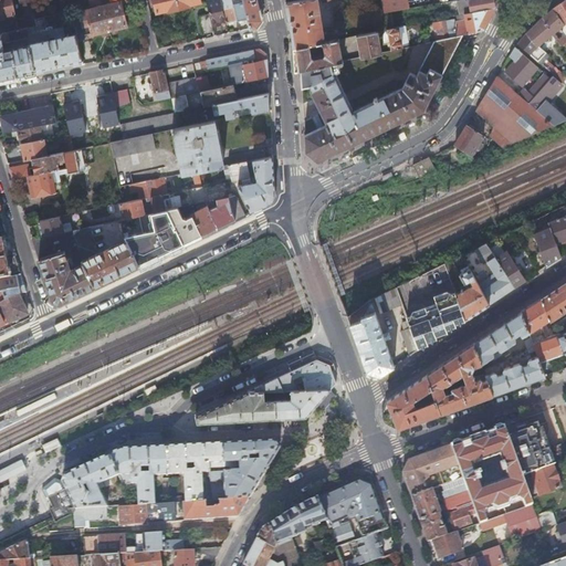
[(11,0),(0,0),(0,18),(14,16),(11,0)]
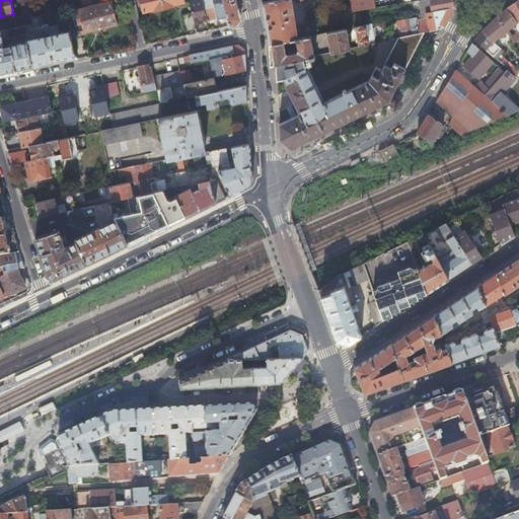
[(33,16),(29,0),(18,0),(22,16),(15,17),(16,26),(25,24),(29,23),(33,22),(32,16),(33,16)]
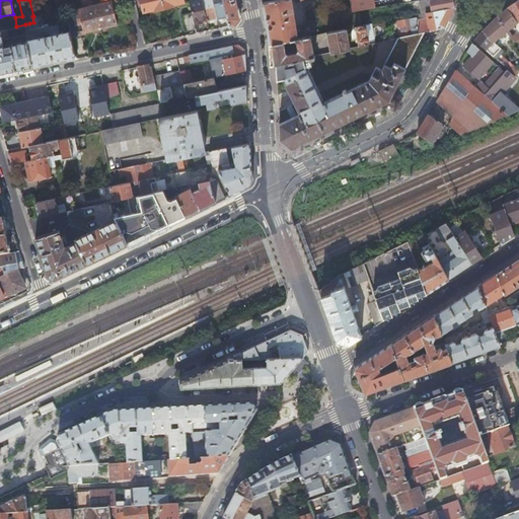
[(95,5),(100,26),(116,22),(112,1),(116,0),(115,0),(102,0),(103,3),(95,5)]
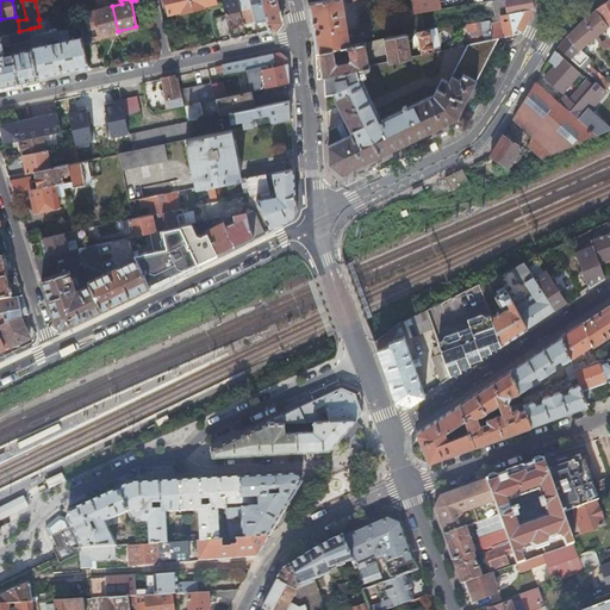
[(193,8),(191,0),(166,0),(169,12),(181,10),(181,12),(193,8)]
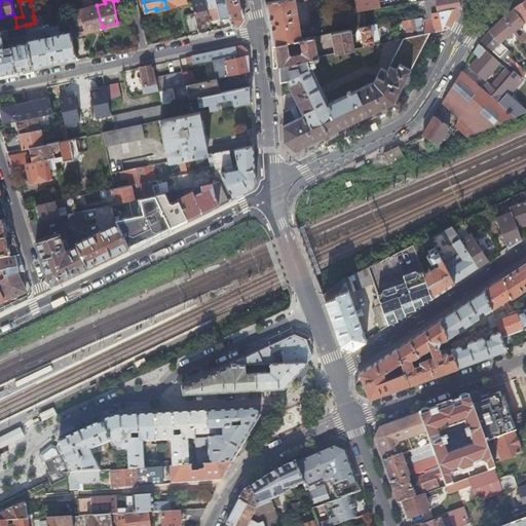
[(210,19),(204,0),(195,0),(192,1),(195,11),(197,24),(211,21),(210,19)]
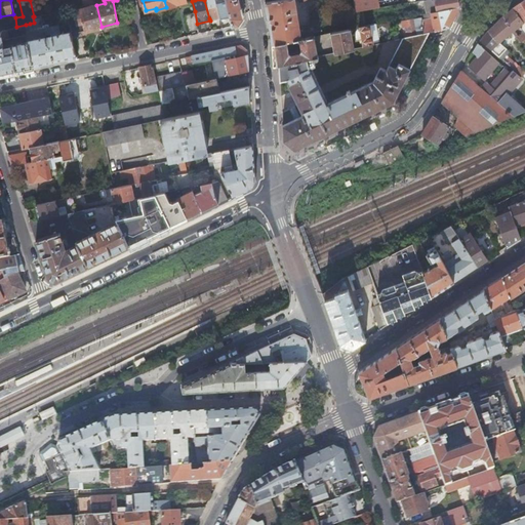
[(220,15),(215,0),(204,0),(209,18),(211,17),(211,19),(212,19),(216,18),(217,17),(216,16),(220,15)]
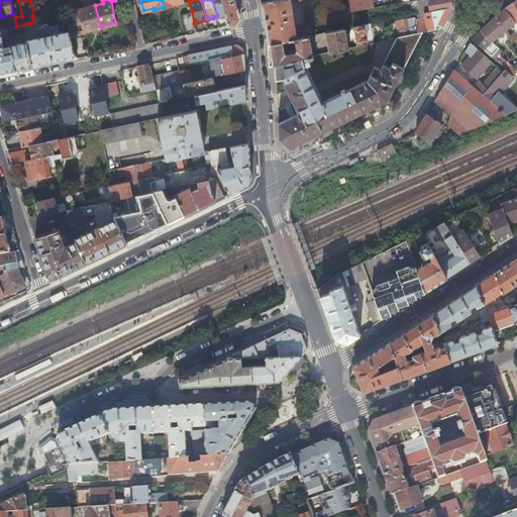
[(226,15),(222,0),(212,0),(217,15),(217,17),(226,15)]
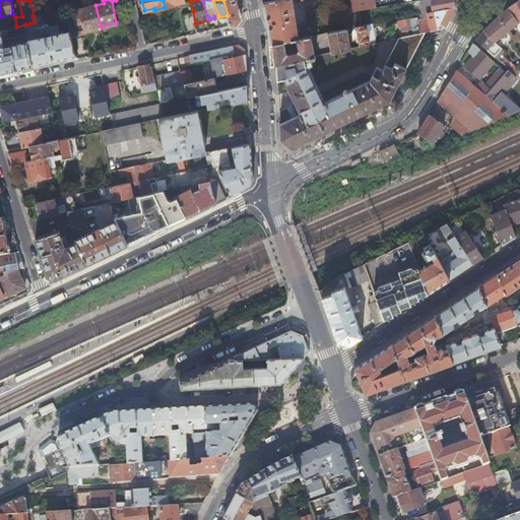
[(236,0),(223,0),(228,15),(231,25),(237,24),(241,17),(236,0)]
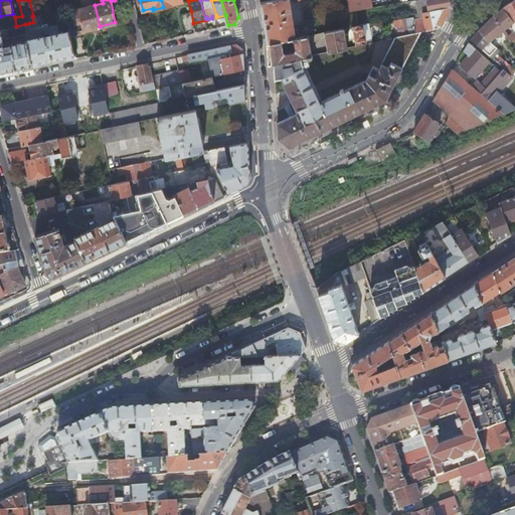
[(289,0),(268,0),(260,1),(267,29),(267,42),(281,39),(294,37),(295,37),(293,25),(293,23),(290,24),(287,6),(290,6),(289,0)]
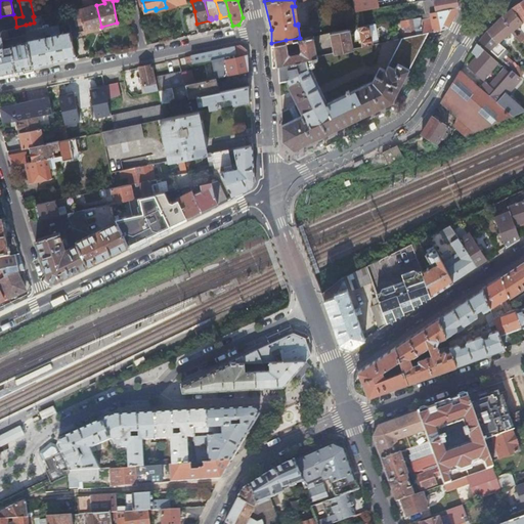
[(457,7),(456,0),(422,0),(425,13),(430,12),(457,7)]
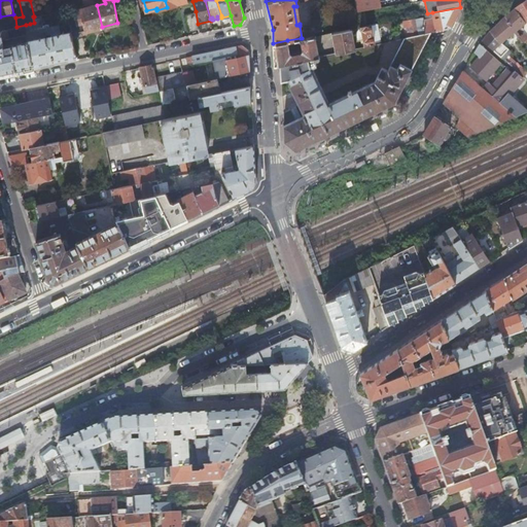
[(526,0),(525,0),(514,7),(494,26),(493,26),(492,28),(491,28),(490,30),(500,43),(501,43),(515,32),(523,42),(525,41),(526,39),(526,38),(523,34),(521,36),(517,31),(526,22),(526,0)]
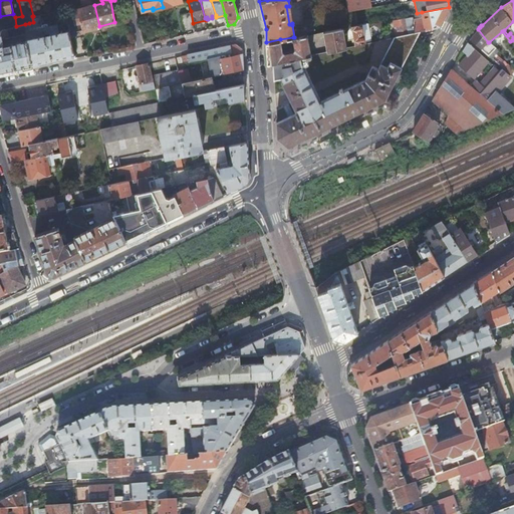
[(69,29),(70,32),(84,28),(84,30),(99,26),(94,5),(79,9),(79,10),(78,10),(77,11),(76,11),(75,12),(74,12),(74,13),(73,13),(73,14),(72,14),(65,15),(69,29)]
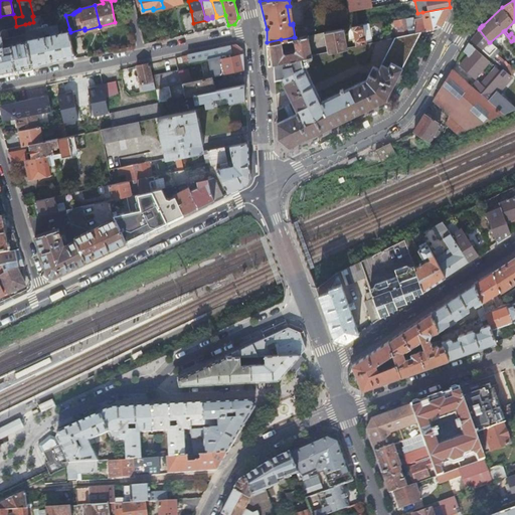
[(441,27),(451,7),(450,7),(422,12),(423,18),(415,20),(413,20),(412,16),(392,21),(396,36),(420,31),(441,27)]
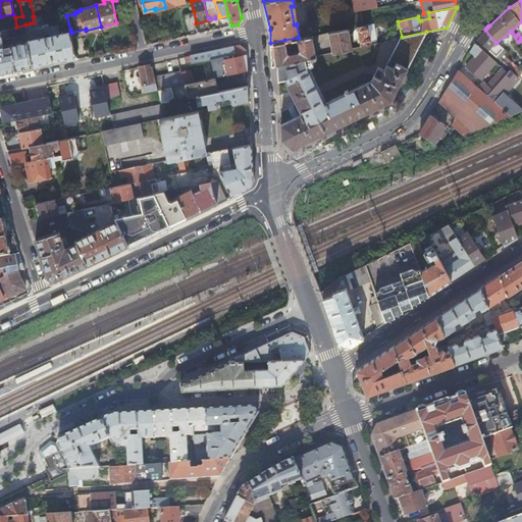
[(362,9),(354,11),(356,25),(364,24),(362,9)]
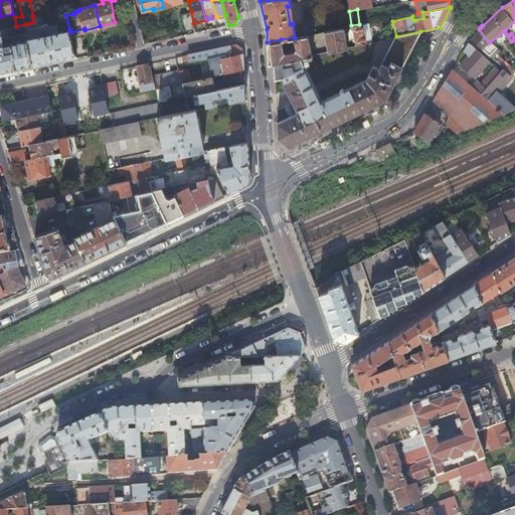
[(194,27),(193,23),(191,11),(183,13),(186,29),(194,27)]
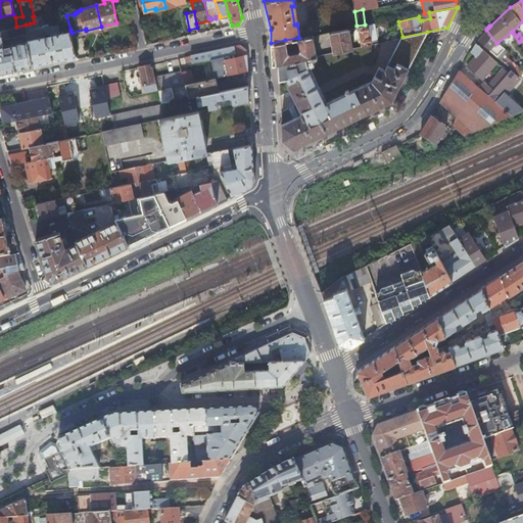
[(41,15),(34,16),(33,16),(34,22),(30,24),(31,29),(43,26),(41,15)]
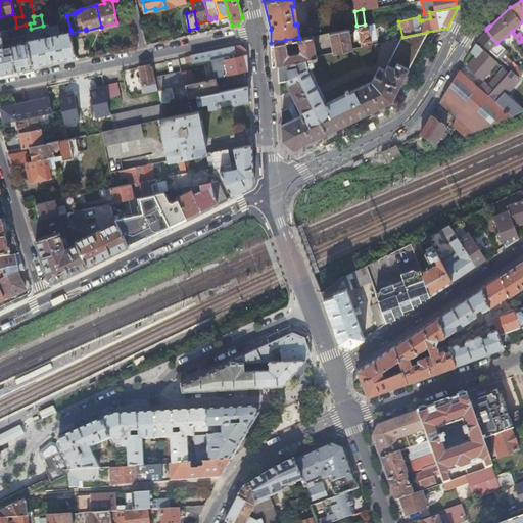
[(31,29),(30,24),(26,25),(27,34),(28,40),(41,37),(42,38),(51,36),(50,34),(45,35),(43,28),(43,26),(31,29)]
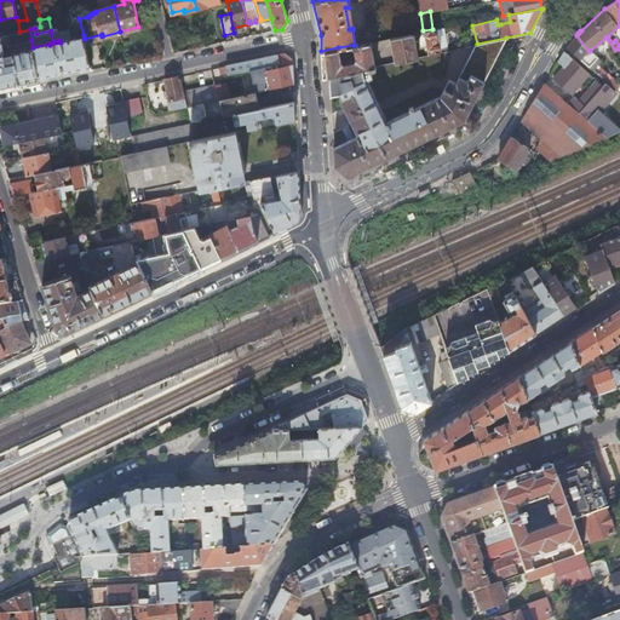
[(368,28),(352,30),(355,45),(371,41),(368,28)]
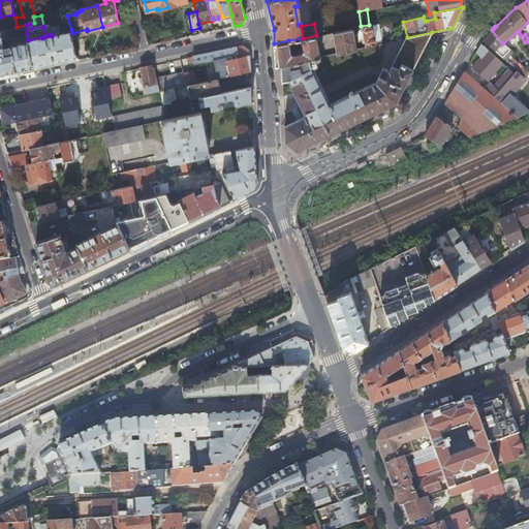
[(369,25),(361,26),(361,27),(365,47),(378,43),(378,40),(375,41),(372,24),(369,25)]
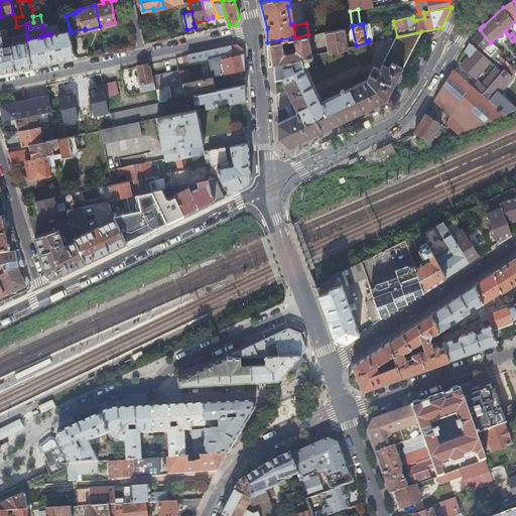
[(16,26),(0,29),(0,74),(33,67),(27,40),(11,44),(11,49),(9,49),(7,52),(5,52),(3,44),(6,43),(5,38),(26,33),(25,24),(16,26)]
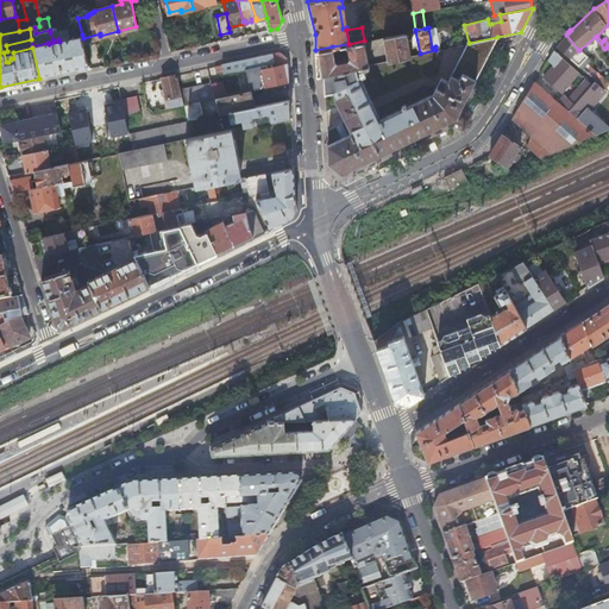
[(39,79),(90,68),(83,38),(82,35),(69,38),(67,29),(50,32),(52,41),(58,39),(60,42),(49,44),(48,43),(32,46),(32,48),(39,79)]
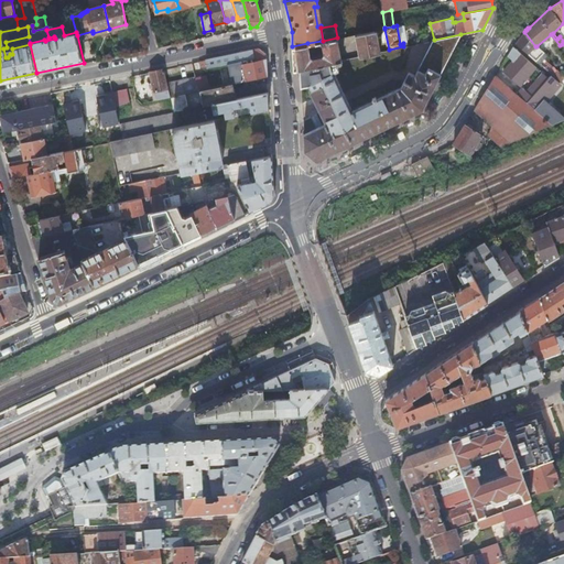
[(380,52),(377,30),(355,34),(359,56),(380,52)]
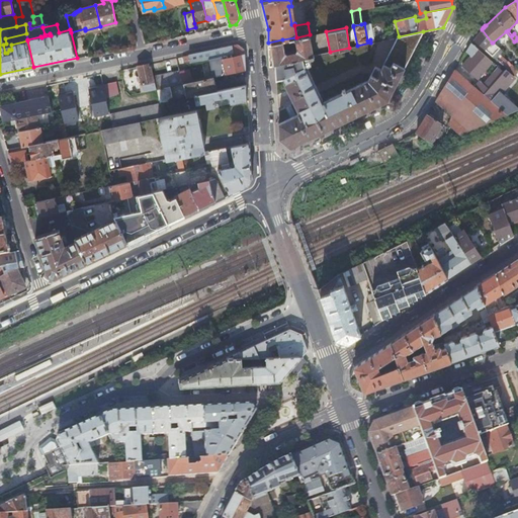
[(473,38),(473,39),(500,63),(506,59),(501,54),(503,51),(493,42),(492,42),(482,29),(481,30),(477,34),(476,35),(476,36),(473,38)]
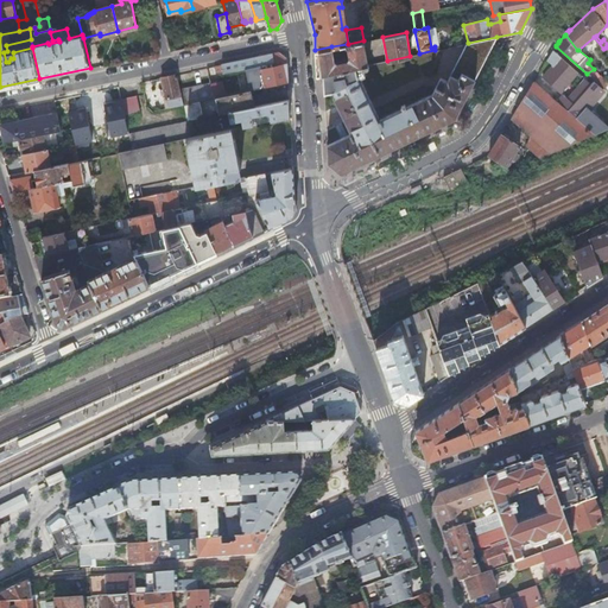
[(496,37),(468,43),(466,44),(448,82),(441,78),(432,94),(379,120),(378,118),(379,116),(359,76),(365,74),(362,65),(324,74),(325,93),(334,90),(336,96),(334,97),(350,131),(353,130),(355,133),(328,145),(329,162),(342,172),(456,116),(496,37)]
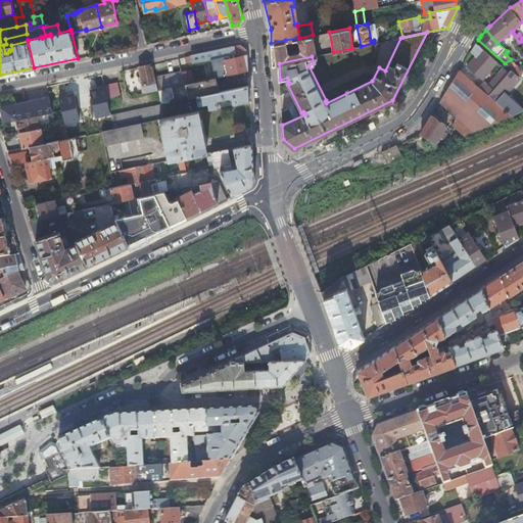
[(377,38),(378,42),(398,38),(396,33),(377,38)]
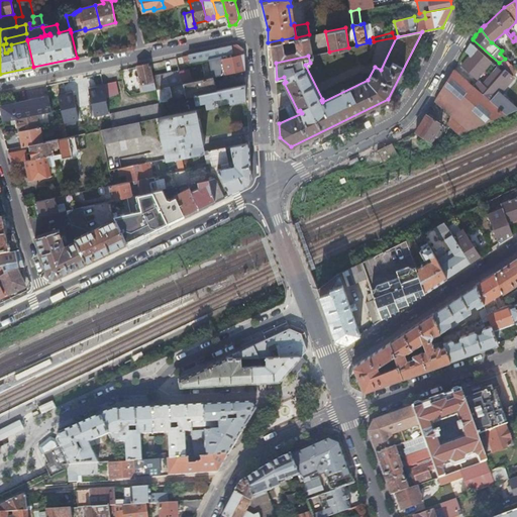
[(282,39),(268,42),(270,64),(276,63),(308,56),(313,55),(309,34),(296,37),(295,37),(297,48),(296,52),(295,52),(293,49),(289,50),(288,53),(287,53),(284,50),(282,39)]
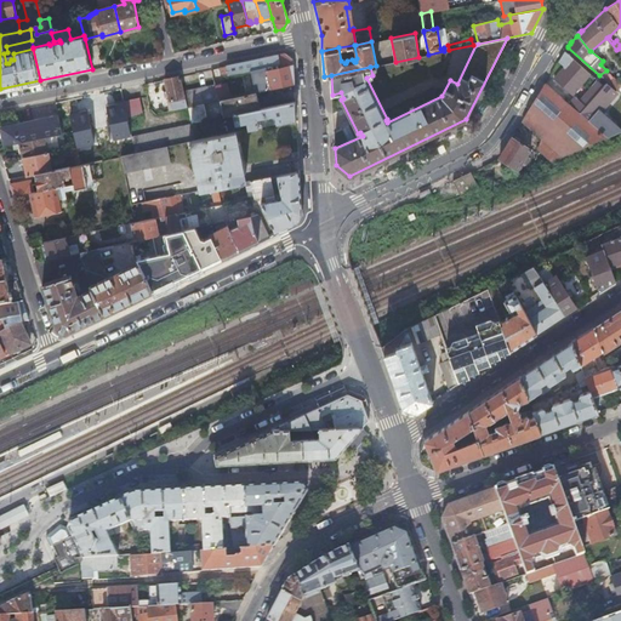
[(558,61),(564,67),(554,78),(571,93),(590,74),(565,51),(562,56),(558,61)]
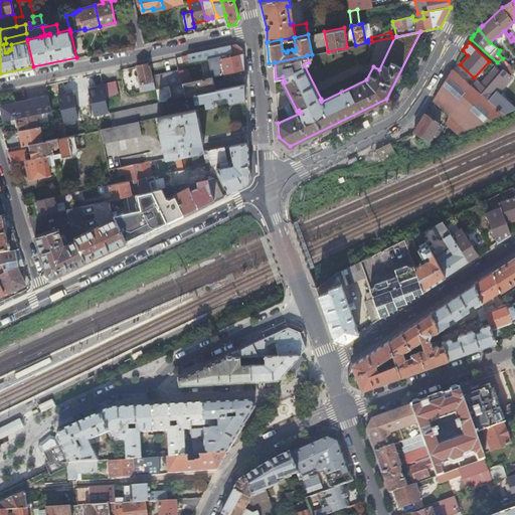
[(188,54),(189,61),(201,59),(202,59),(207,58),(232,52),(232,56),(243,54),(242,49),(236,44),(188,54)]
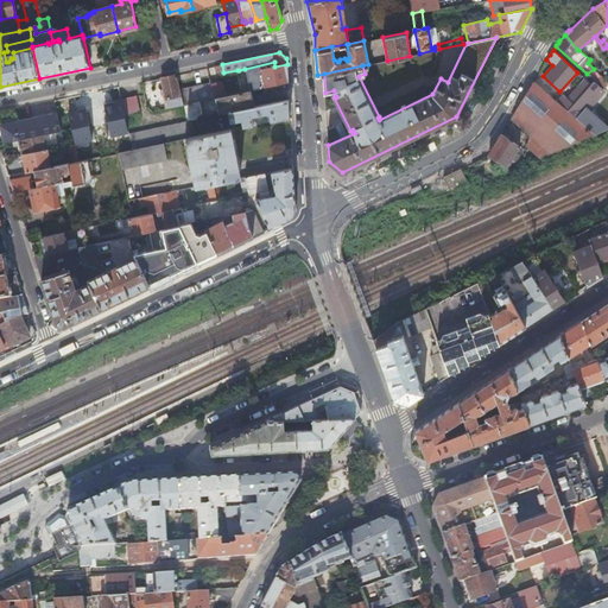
[(254,89),(287,82),(287,64),(274,67),(274,62),(245,69),(249,90),(254,89)]
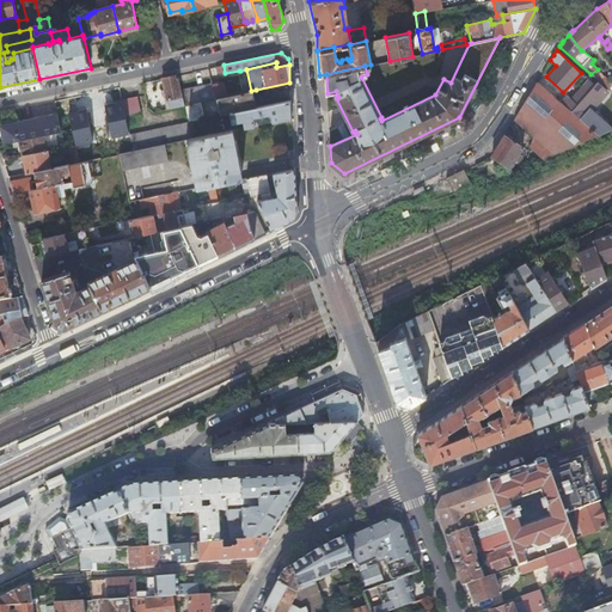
[(178,74),(161,78),(165,89),(165,95),(166,98),(169,98),(170,108),(185,104),(182,91),(178,74)]
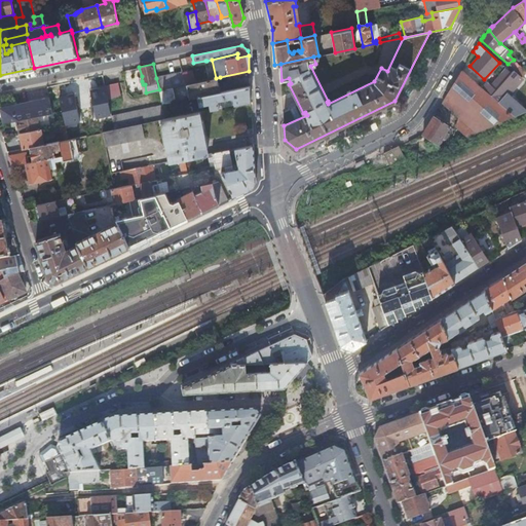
[(516,71),(522,76),(525,72),(525,71),(521,67),(516,71)]
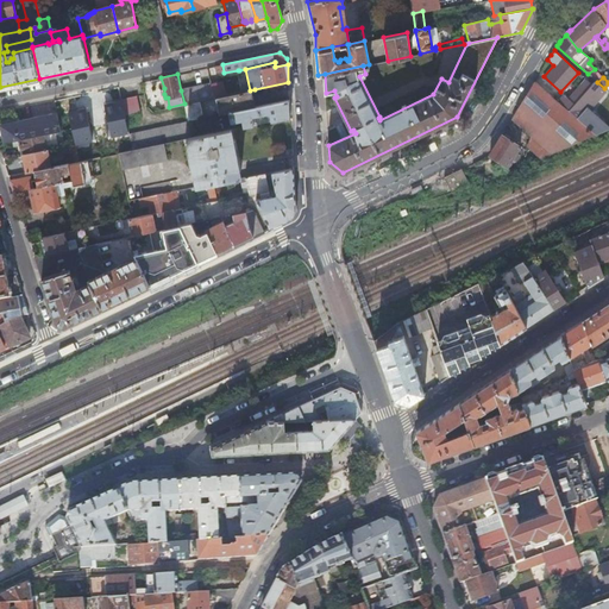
[(564,94),(558,101),(569,111),(591,85),(584,79),(567,96),(564,94)]
